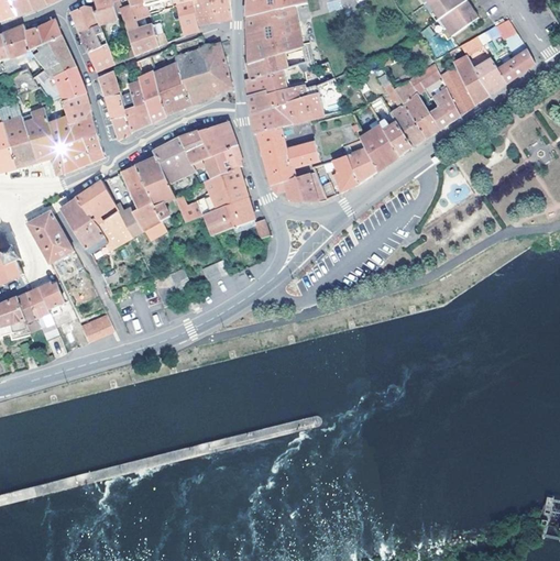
[(0,21),(9,18),(17,15),(9,0),(0,0),(0,21)]
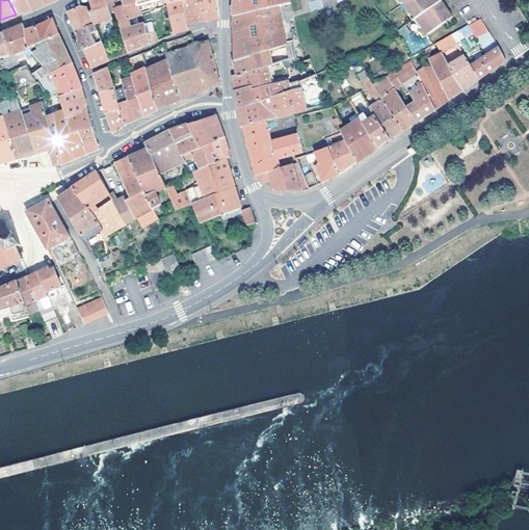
[(8,0),(16,15),(23,11),(29,9),(30,8),(26,0),(8,0)]
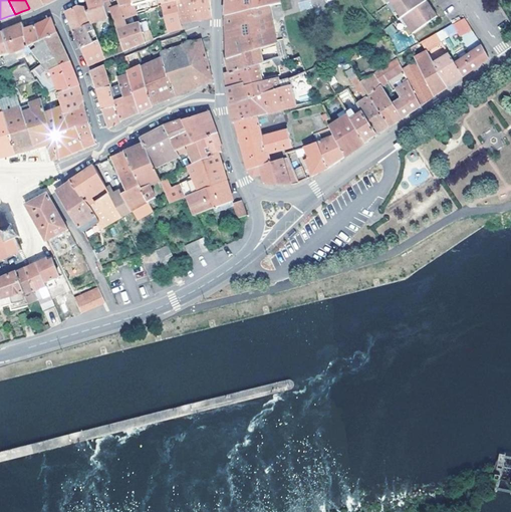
[(25,0),(29,8),(37,5),(41,4),(44,2),(42,0),(25,0)]
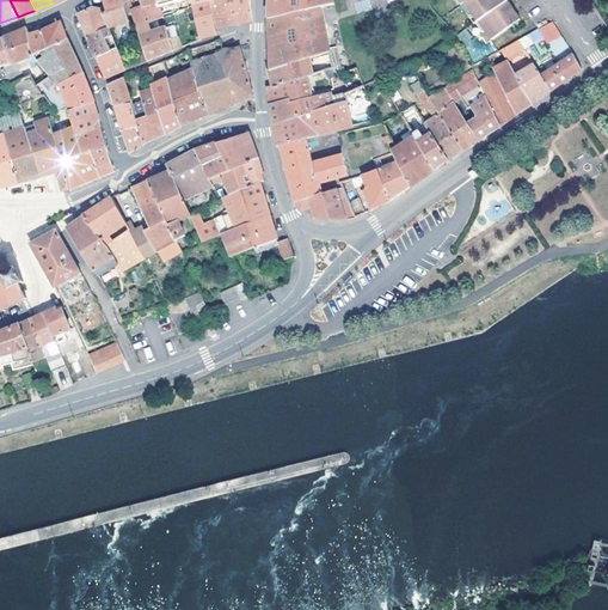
[(102,12),(109,26),(115,25),(115,23),(128,18),(123,1),(122,0),(102,0),(104,5),(105,8),(102,12)]
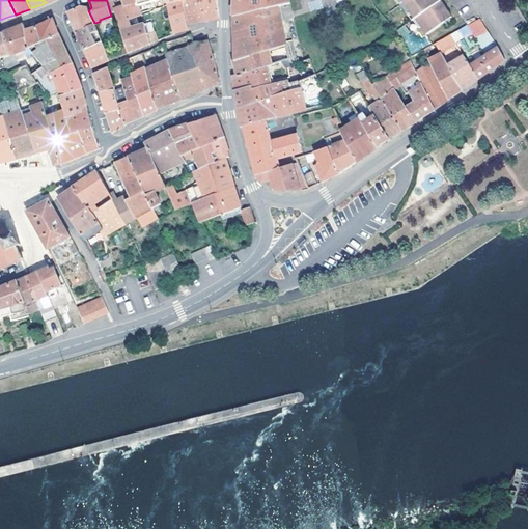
[(168,2),(167,0),(155,0),(150,1),(149,1),(151,9),(168,5),(168,2)]
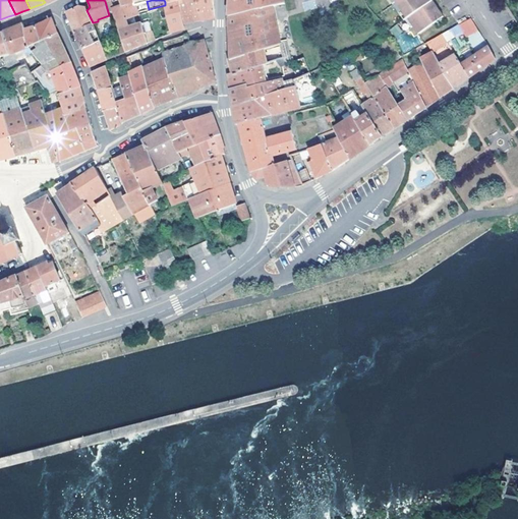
[(184,27),(183,23),(179,2),(178,0),(174,0),(165,2),(165,5),(171,32),(178,30),(184,27)]
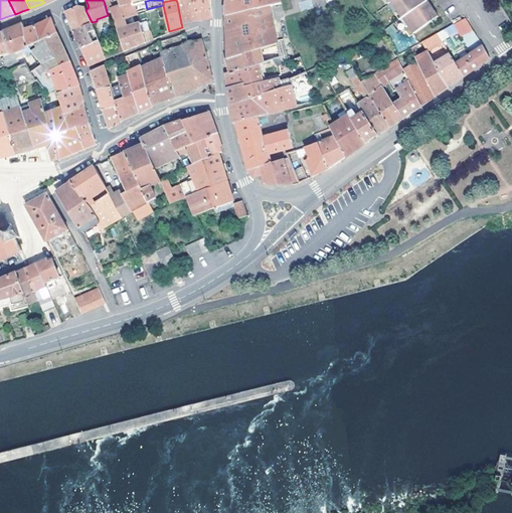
[(177,2),(181,23),(184,22),(190,20),(211,16),(209,0),(176,0),(177,2)]
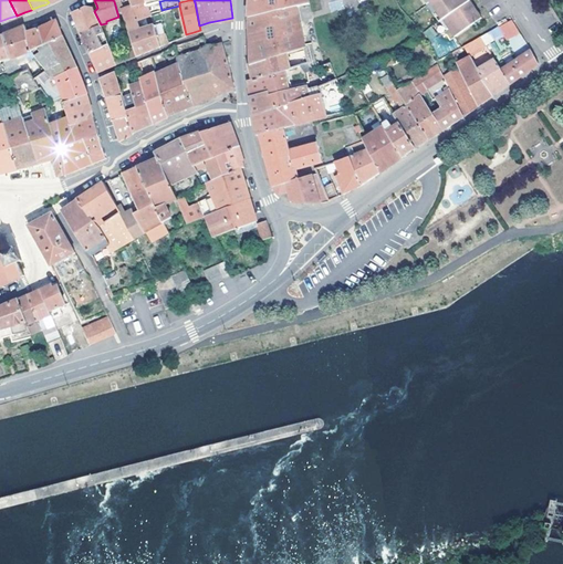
[(295,6),(309,2),(308,0),(253,0),(249,1),(248,10),(248,17),(294,6),(295,6)]
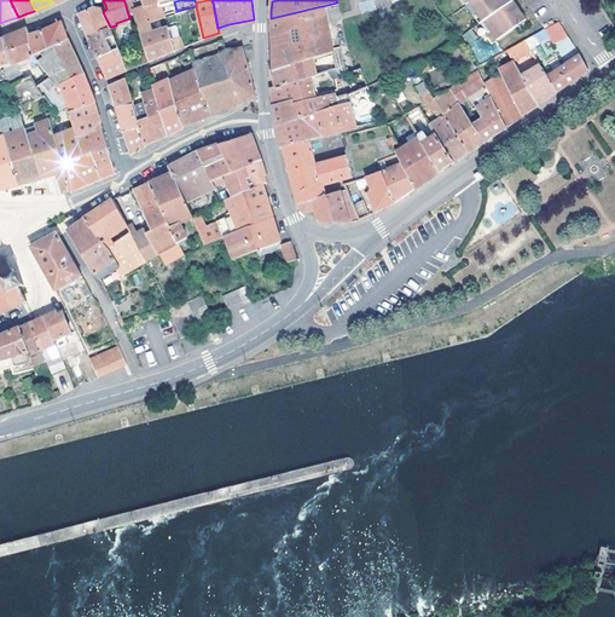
[(468,0),(480,21),(485,18),(475,0),(468,0)]
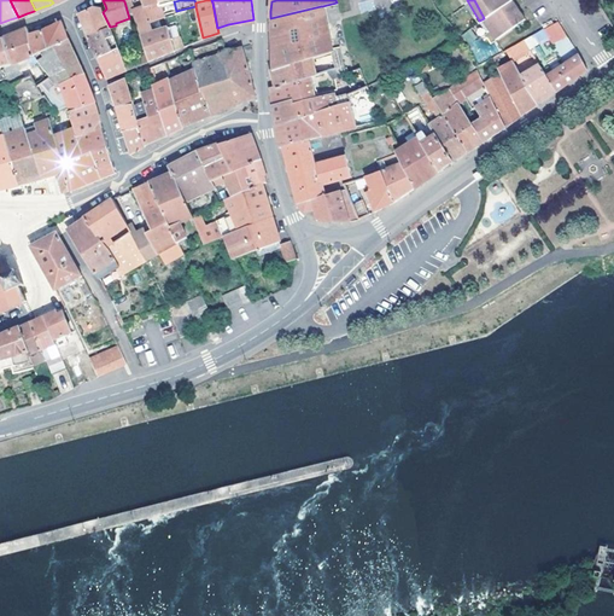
[(496,38),(527,21),(515,0),(474,0),(484,18),(490,29),(496,38)]
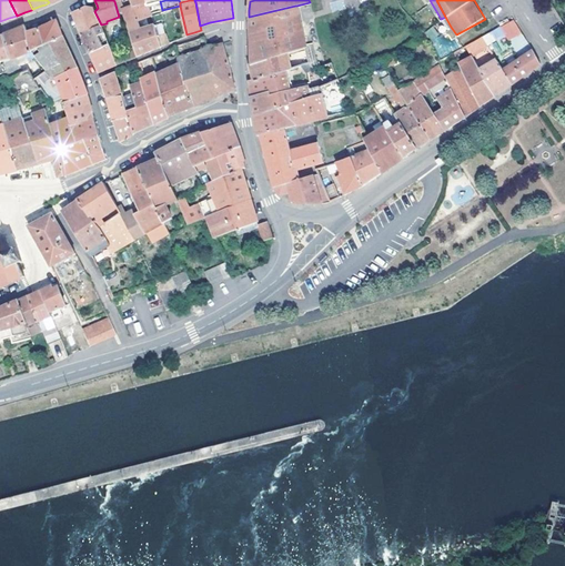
[(120,9),(128,32),(141,28),(138,20),(151,14),(149,6),(147,6),(145,1),(132,6),(132,4),(120,9)]
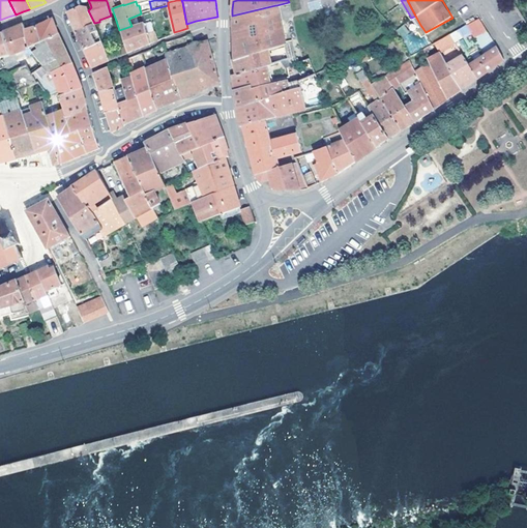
[(91,7),(90,4),(87,5),(80,4),(67,10),(70,20),(75,31),(94,23),(88,10),(91,7)]
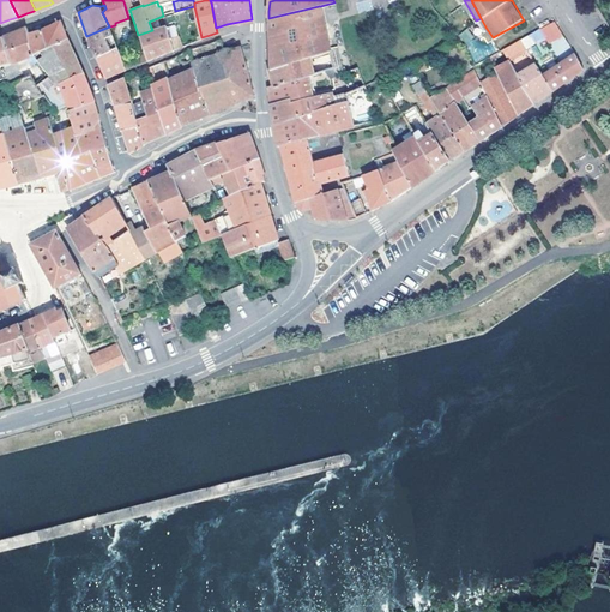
[(322,53),(330,51),(328,47),(324,28),(320,6),(319,6),(269,18),(270,29),(271,57),(272,67),(322,53)]
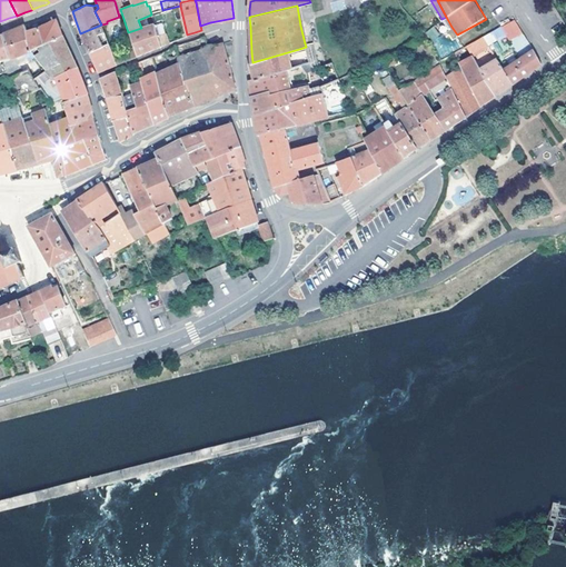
[(447,29),(452,27),(446,17),(442,19),(447,29)]
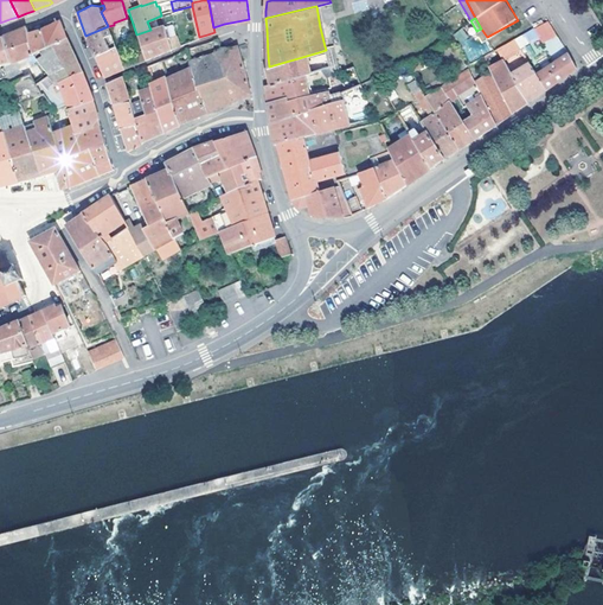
[(40,30),(47,45),(65,36),(59,20),(40,30)]
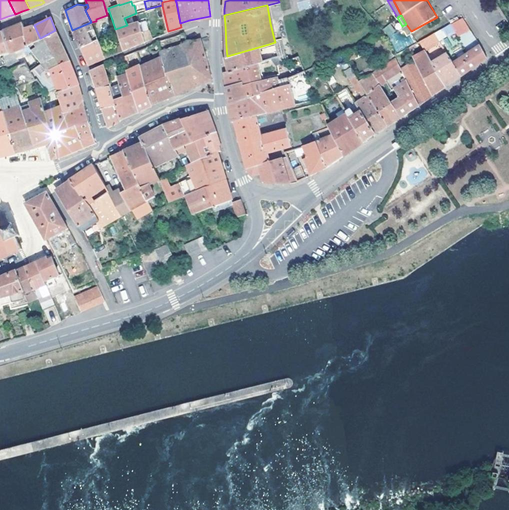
[(144,41),(139,21),(127,25),(115,29),(118,36),(120,42),(122,50),(130,46),(144,41)]
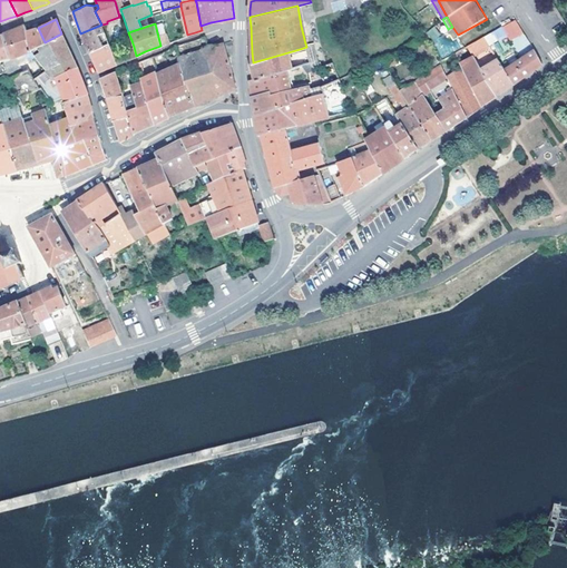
[(12,30),(2,33),(10,58),(12,57),(23,52),(26,59),(31,58),(33,55),(31,49),(28,38),(26,31),(23,25),(12,30)]
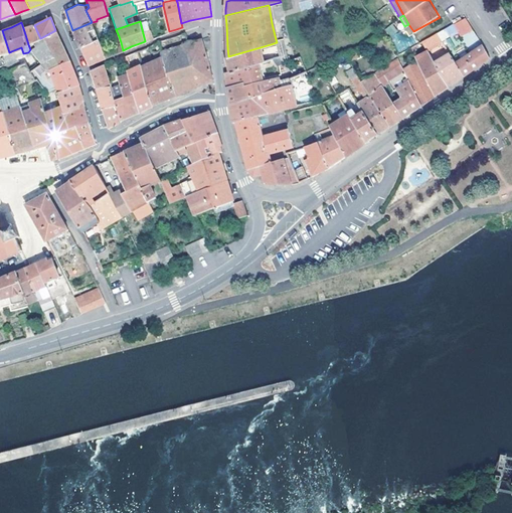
[(92,22),(72,30),(72,31),(75,38),(80,47),(93,42),(89,32),(95,30),(92,22)]
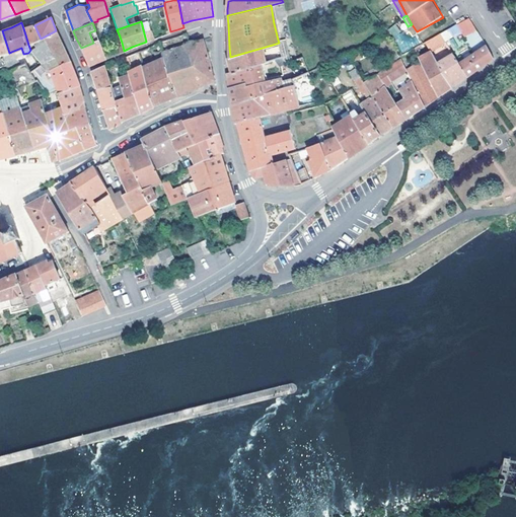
[(25,34),(28,45),(40,40),(41,39),(34,25),(27,27),(23,28),(25,34)]
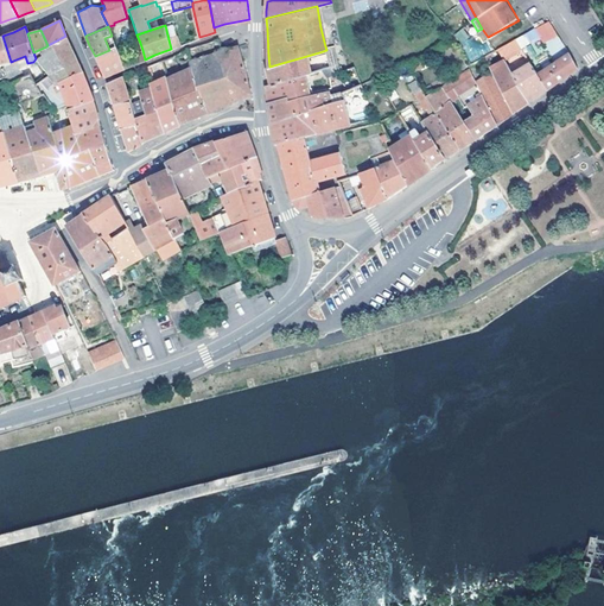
[(0,64),(2,64),(11,62),(2,36),(1,37),(0,38),(0,64)]
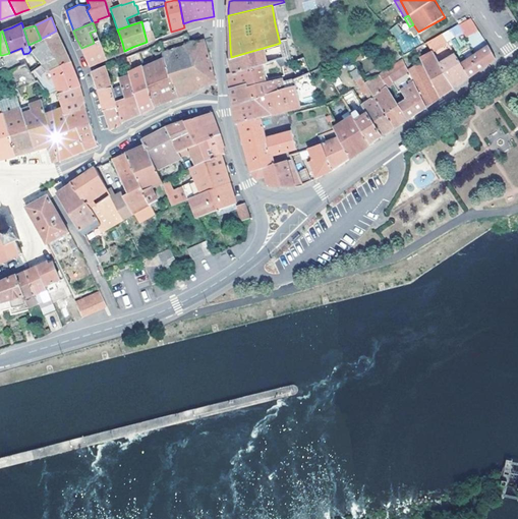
[(47,62),(50,70),(69,62),(62,44),(57,32),(56,31),(41,39),(40,40),(29,45),(31,50),(34,52),(43,63),(47,62)]
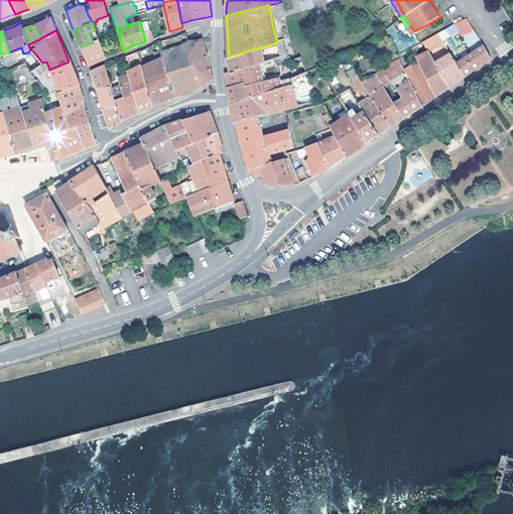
[(428,53),(444,43),(436,31),(421,40),(426,49),(428,53)]
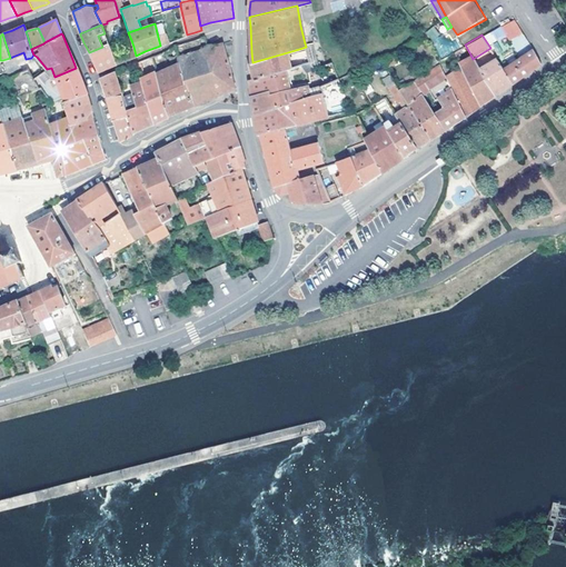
[(110,49),(112,56),(133,47),(131,40),(110,49)]
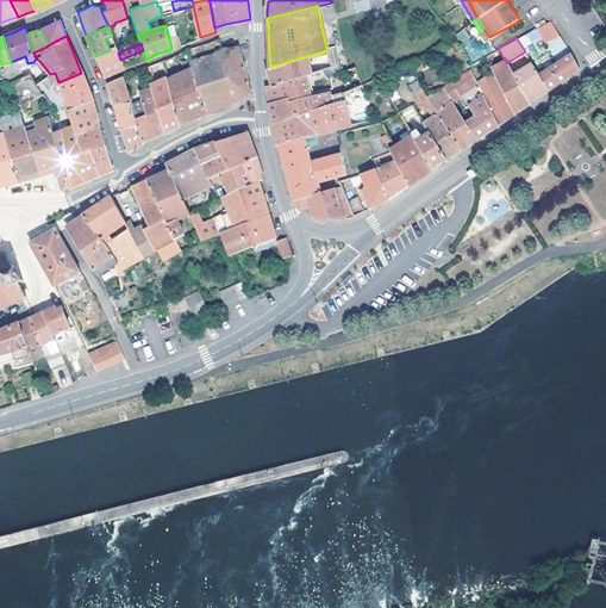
[(331,67),(335,73),(342,69),(338,60),(335,44),(326,47),(328,50),(331,67)]
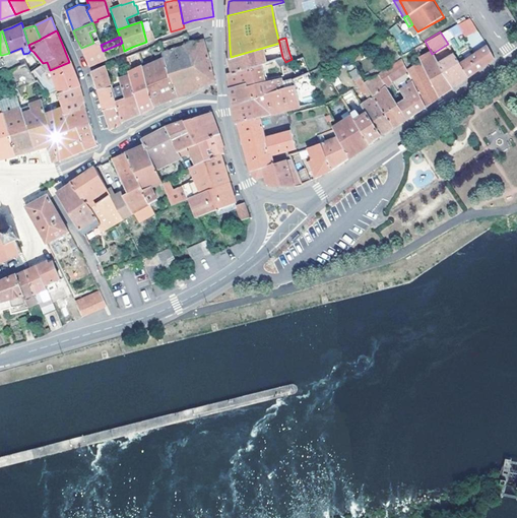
[(93,43),(81,48),(82,50),(86,61),(89,65),(106,59),(103,51),(101,45),(99,41),(93,43)]
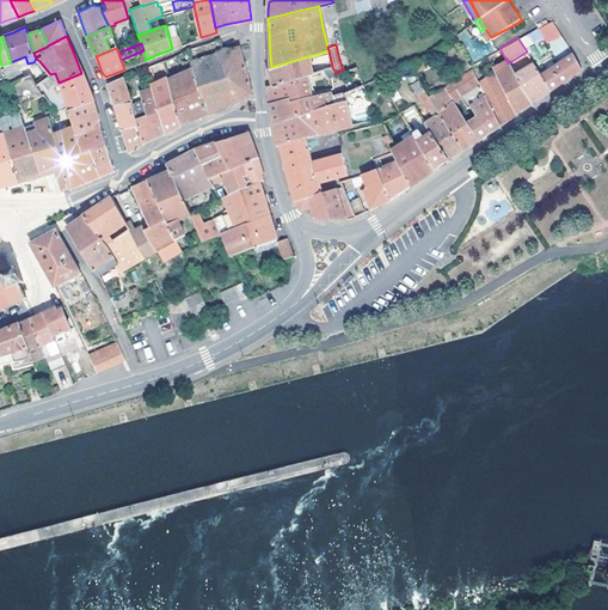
[(194,67),(208,113),(226,105),(234,101),(251,95),(239,48),(204,58),(192,61),(194,67)]
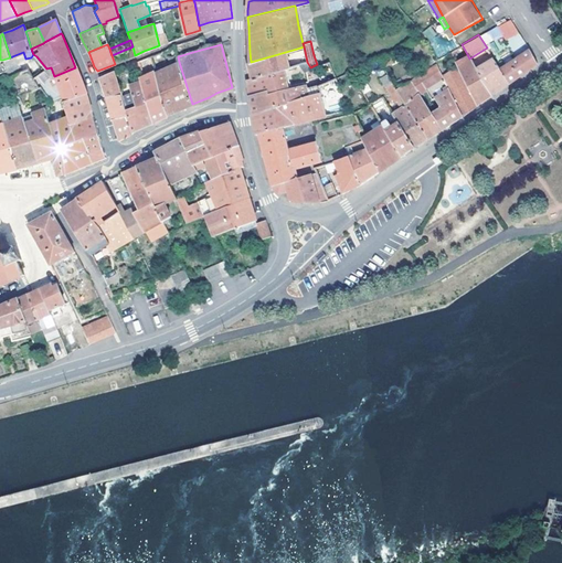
[(115,64),(135,55),(133,46),(112,55),(115,64)]
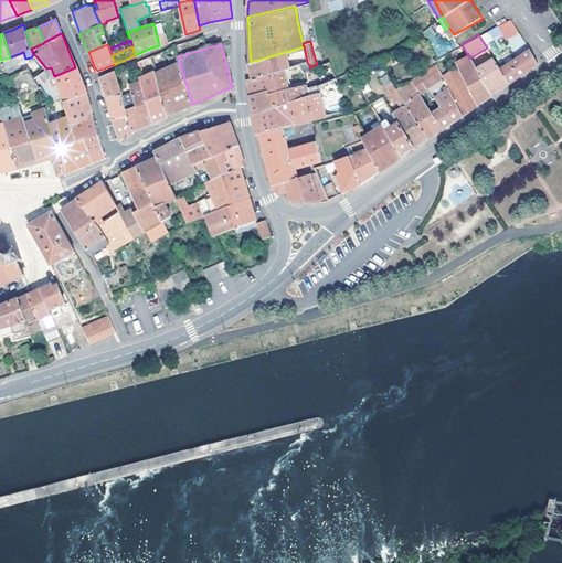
[(283,68),(307,62),(304,46),(297,49),(251,62),(247,63),(248,68),(251,76),(283,68)]
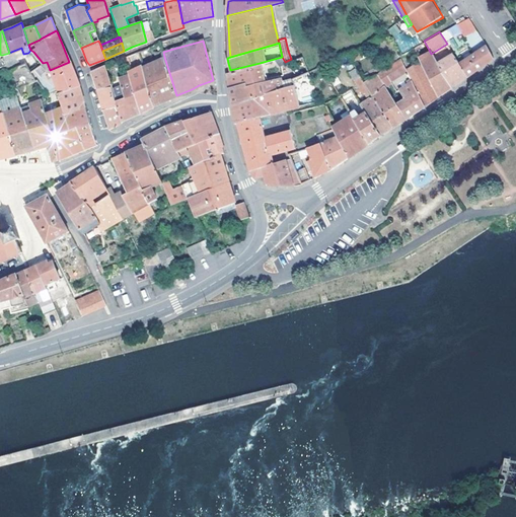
[(480,66),(493,57),(487,46),(458,63),(465,76),(480,66)]
